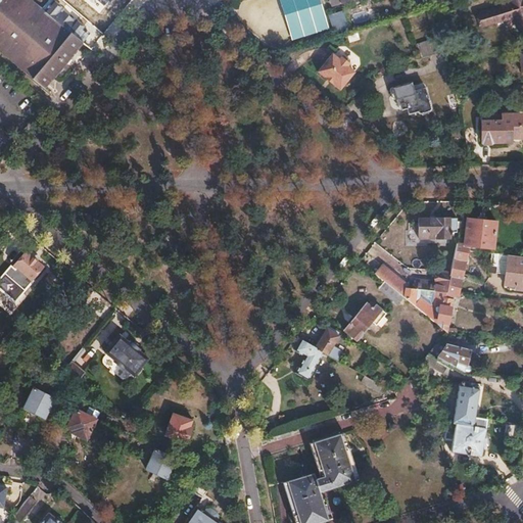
[(0,0),(0,51),(44,88),(82,42),(45,11),(31,0),(0,0)]
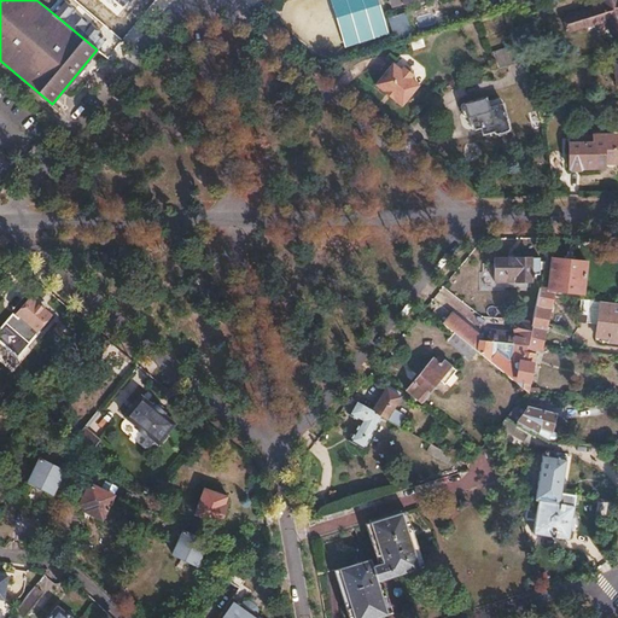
[(57,0),(36,0),(53,13),(62,4),(57,0)]
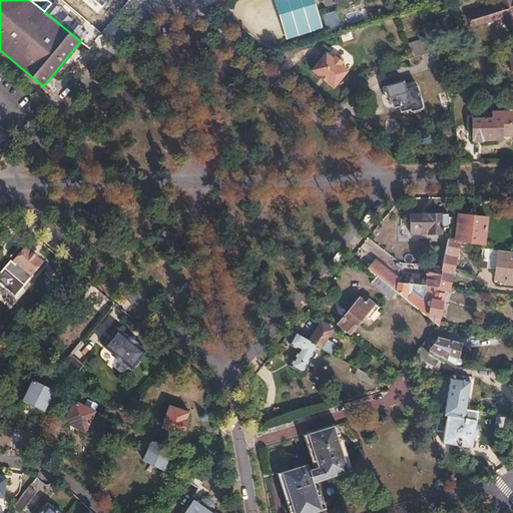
[(273,0),(284,39),(321,29),(313,0),(273,0)]
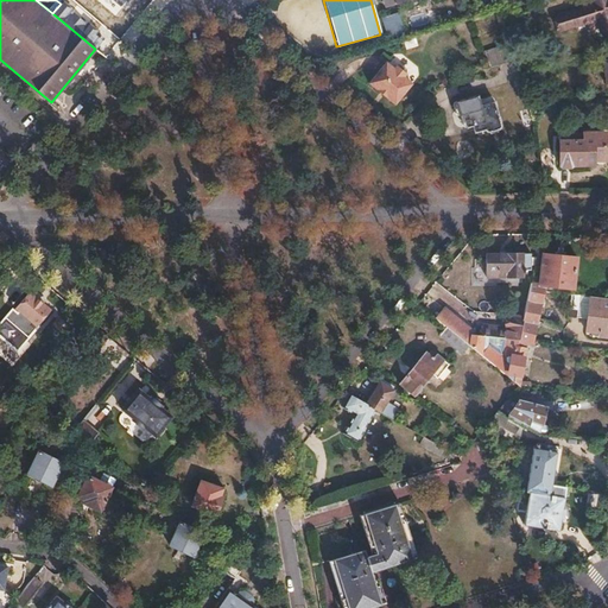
[(583,4),(555,12),(559,27),(575,24),(576,25),(597,19),(600,31),(607,29),(607,0),(582,0),(583,4)]
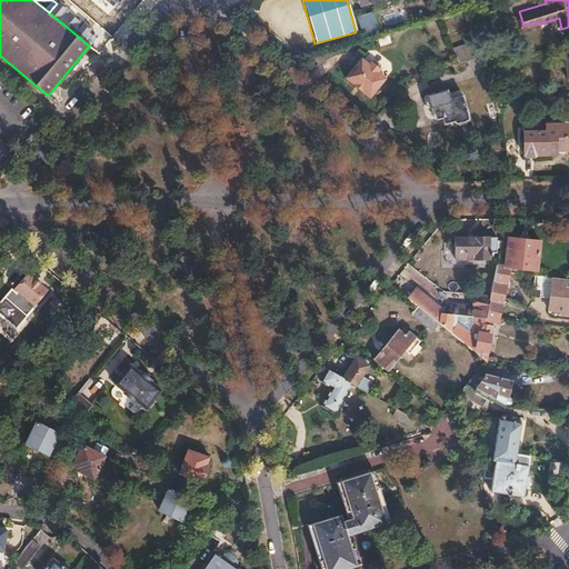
[(57,3),(49,12),(89,46),(96,37),(91,32),(92,31),(82,23),(81,25),(67,12),(68,11),(57,2),(57,3)]
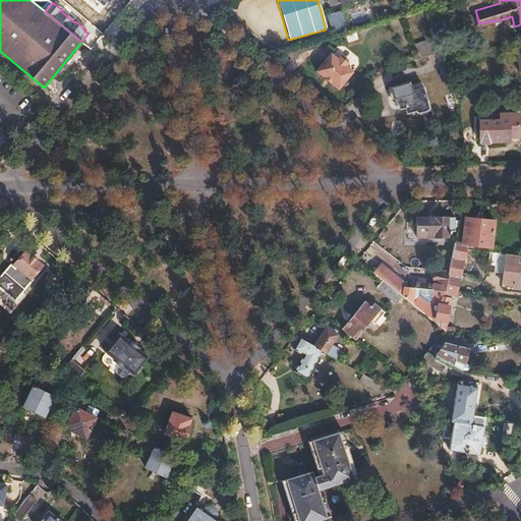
[(326,14),(331,31),(346,26),(341,10),(326,14)]
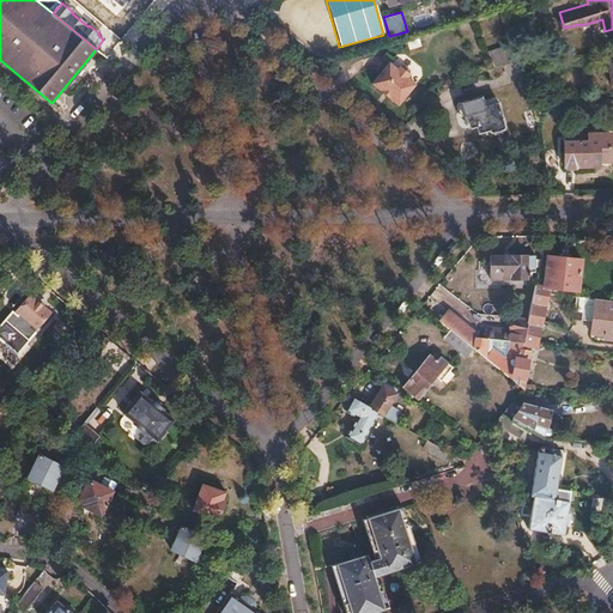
[(505,14),(499,17),(507,44),(515,42),(505,14)]
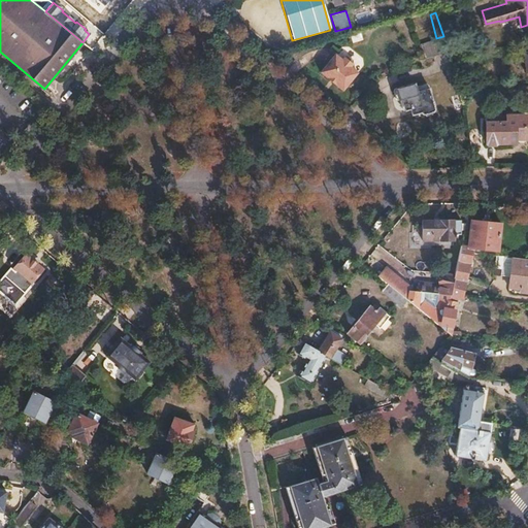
[(436,38),(428,41),(432,57),(448,52),(443,36),(436,38)]
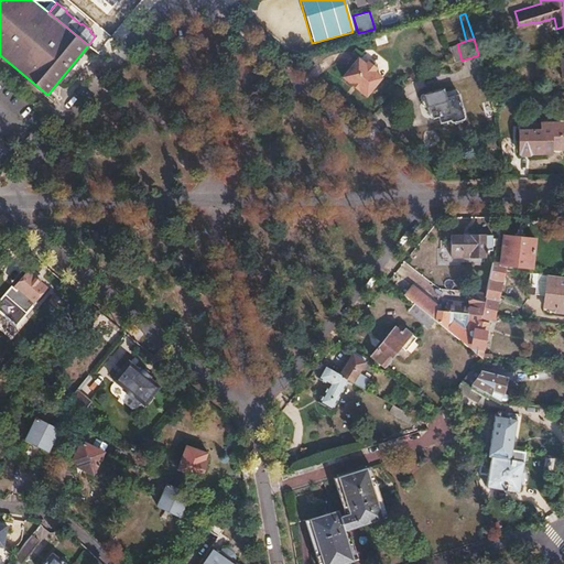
[(457,44),(449,46),(455,63),(462,61),(457,44)]
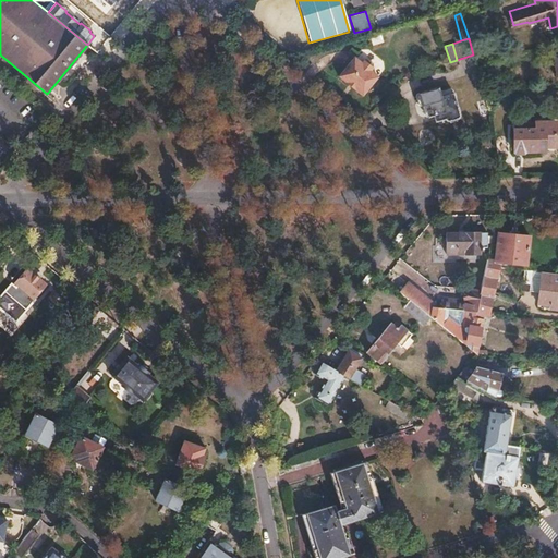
[(353,58),(338,77),(362,96),(377,76),(370,71),(372,68),(372,63),(366,60),(363,60),(361,63),(353,58)]
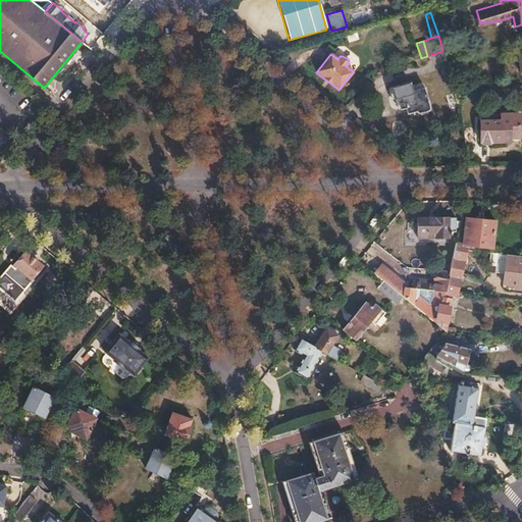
[(410,83),(388,89),(394,111),(415,105),(410,83)]
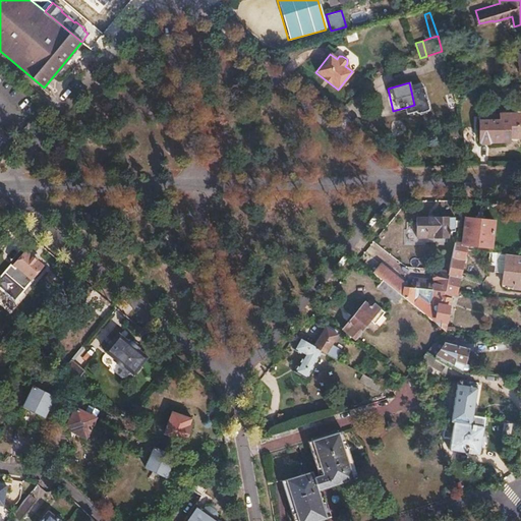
[(450,112),(458,106),(452,100),(445,107),(450,112)]
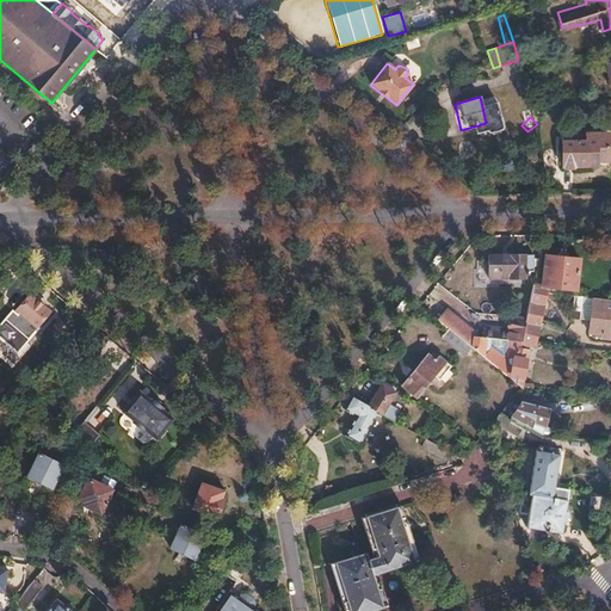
[(586,140),(562,141),(563,166),(598,166),(598,160),(609,160),(609,131),(586,131),(586,140)]
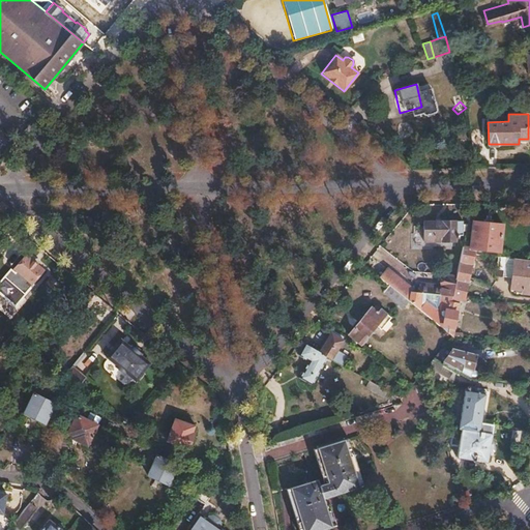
[(474,221),(470,249),(474,249),(499,252),(503,224),(474,221)]
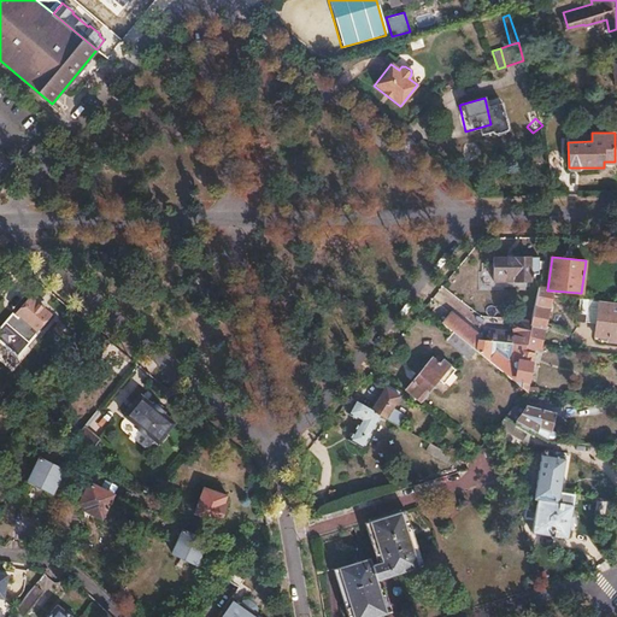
[(494,259),(494,275),(504,275),(504,280),(529,278),(529,275),(539,275),(539,258),(516,258),(516,259),(494,259)]
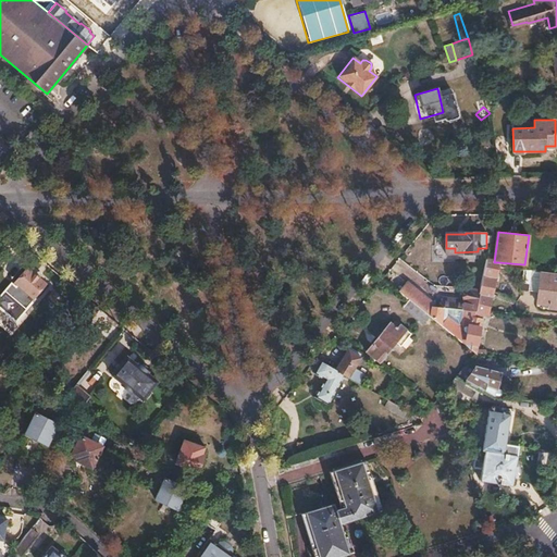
[(480,292),(474,312),(487,314),(487,313),(497,268),(498,262),(494,262),(486,261),(480,292)]
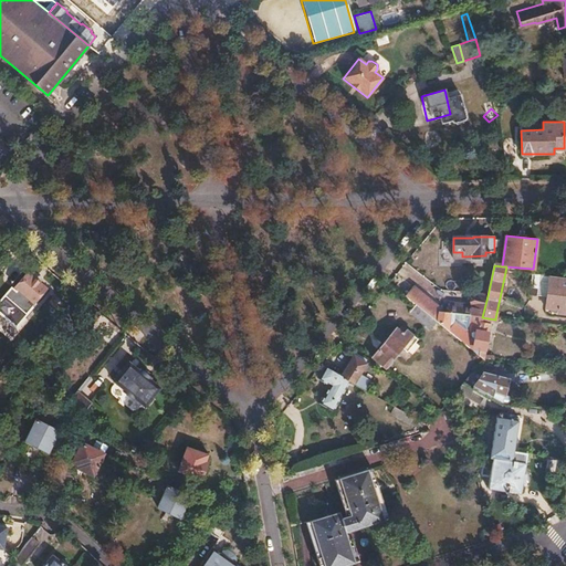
[(565,278),(531,274),(530,289),(536,290),(535,296),(545,297),(544,310),(556,311),(555,314),(565,314),(565,278)]
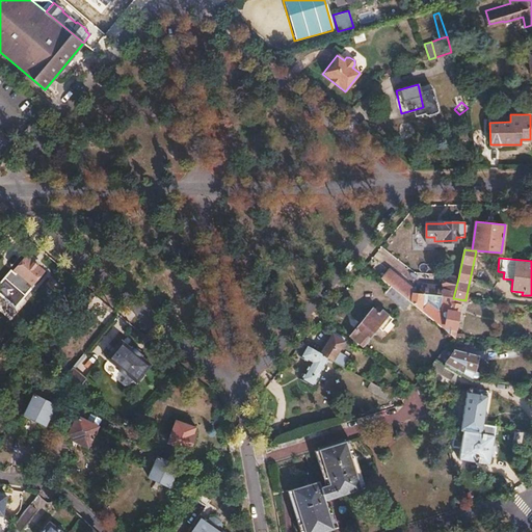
[(24,260),(16,269),(31,282),(40,272),(24,260)]
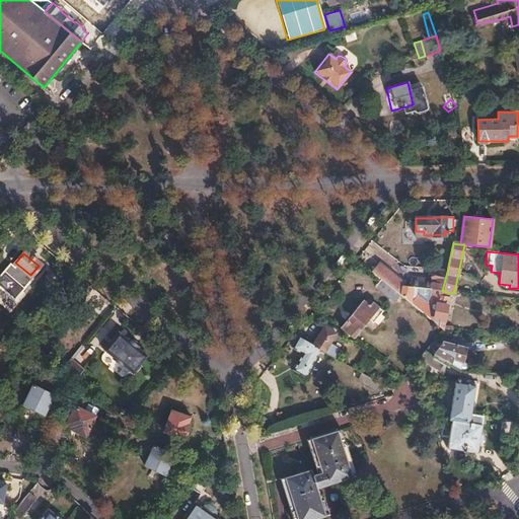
[(56,255),(50,263),(55,267),(60,260),(56,255)]
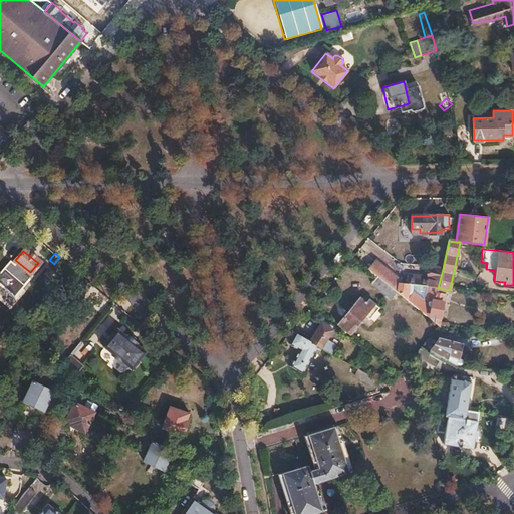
[(374,262),(367,270),(376,277),(397,293),(399,285),(400,282),(374,262)]
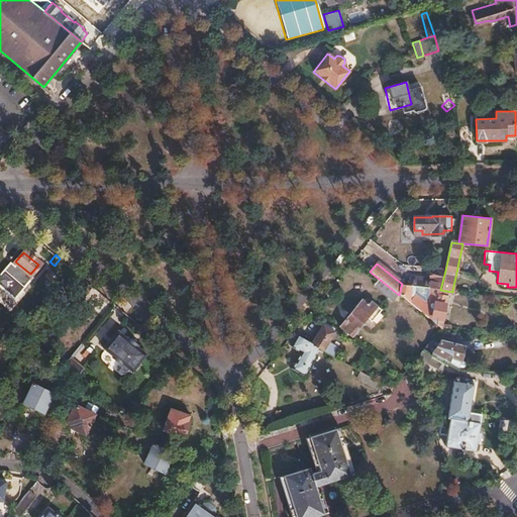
[(411,280),(410,287),(414,288),(440,290),(445,271),(435,269),(432,272),(431,279),(428,279),(428,282),(411,280)]
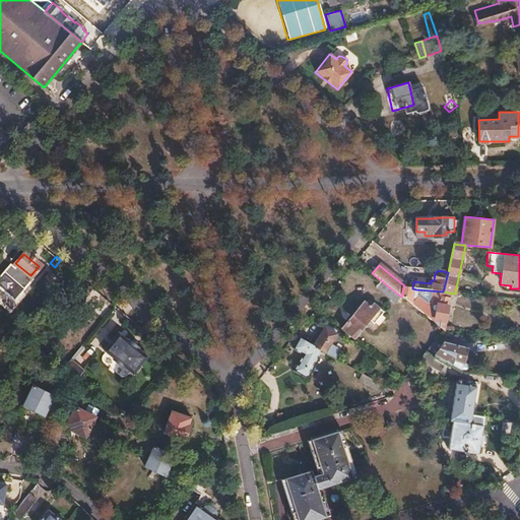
[(52,277),(48,281),(54,285),(57,281),(52,277)]
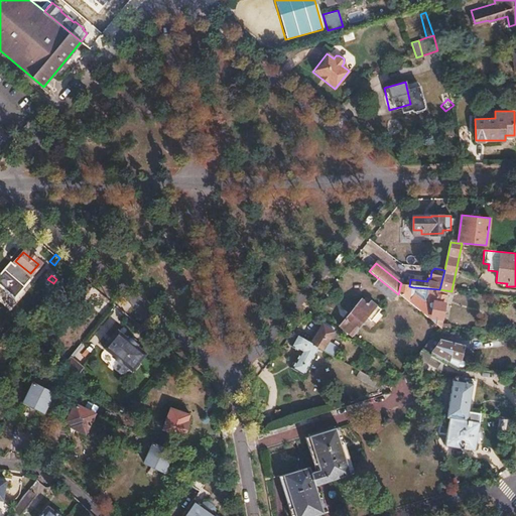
[(378,278),(373,285),(392,300),(398,294),(378,278)]
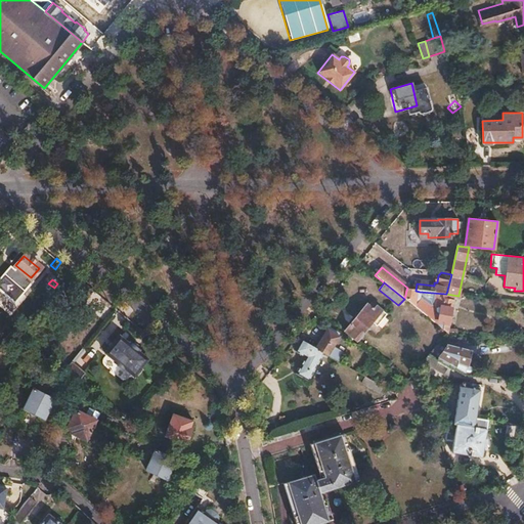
[(406,291),(404,299),(405,300),(447,334),(452,301),(438,299),(436,312),(419,299),(420,292),(416,291),(406,291)]
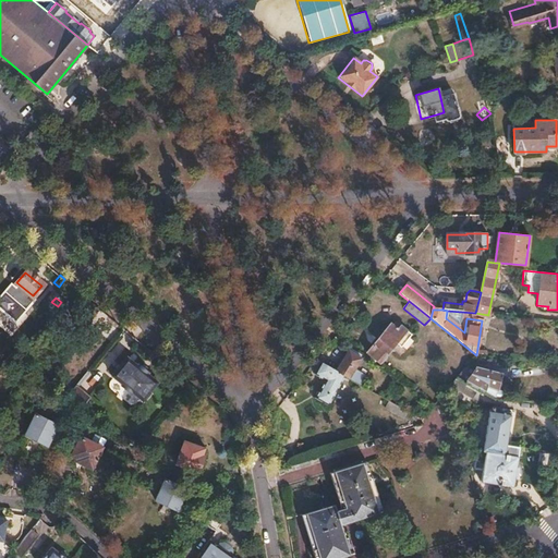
[(390,324),(366,352),(379,363),(397,342),(403,348),(414,335),(402,326),(399,330),(390,324)]
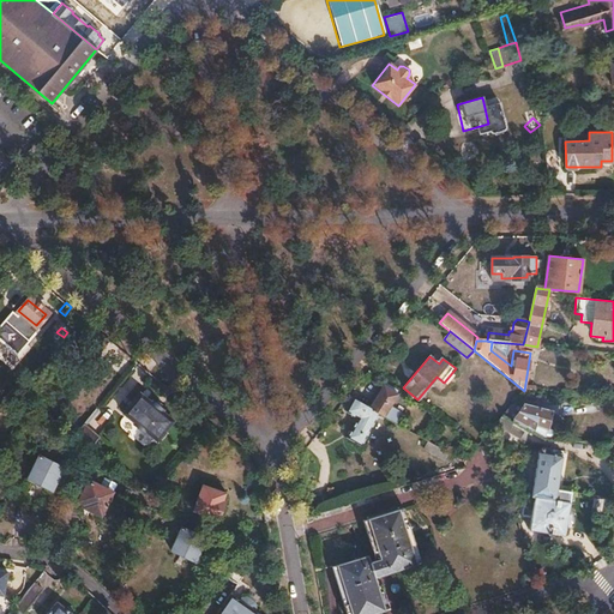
[(383,384),(368,408),(380,414),(398,425),(402,419),(397,416),(398,413),(390,407),(397,392),(396,391),(397,389),(385,383),(384,385),(383,384)]
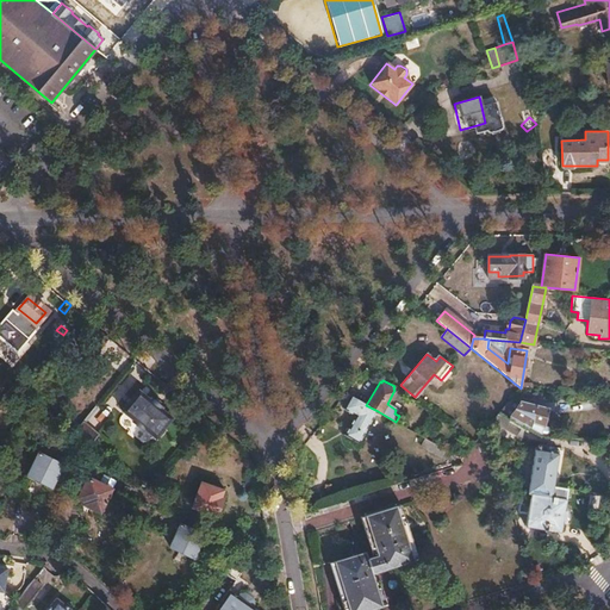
[(354,388),(350,396),(365,404),(368,397),(354,388)]
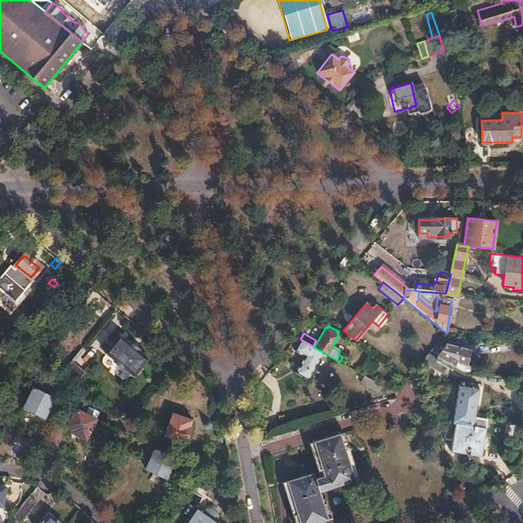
[(130,342),(120,334),(105,351),(114,360),(113,361),(124,369),(125,368),(134,376),(149,359),(139,350),(140,349),(130,341),(130,342)]
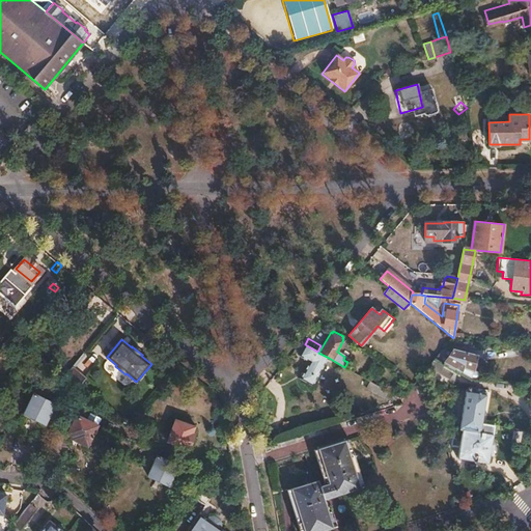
[(301,342),(298,345),(303,347),(299,356),(309,362),(300,379),(313,386),(329,358),(318,353),(317,352),(305,344),(301,342)]
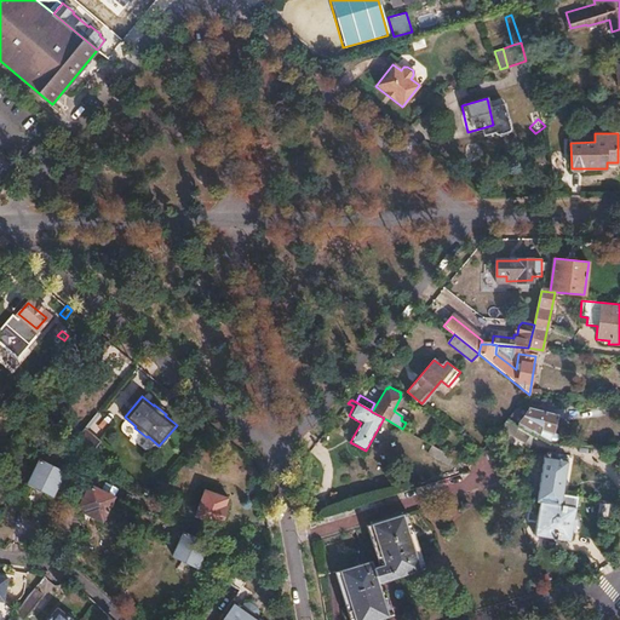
[(518,407),(507,420),(517,425),(528,413),(528,408),(518,407)]
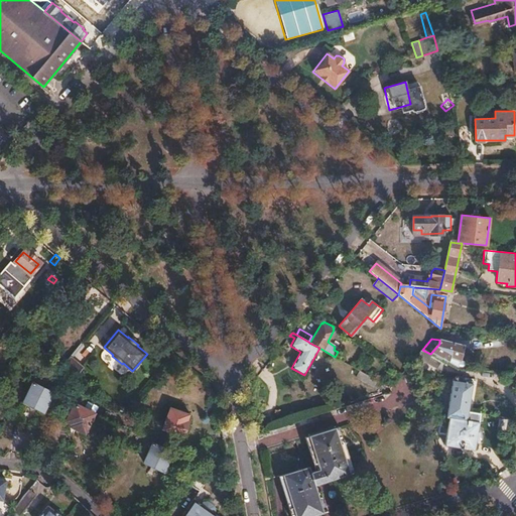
[(439,344),(430,354),(441,360),(457,369),(462,360),(463,361),(471,347),(439,340),(439,344)]
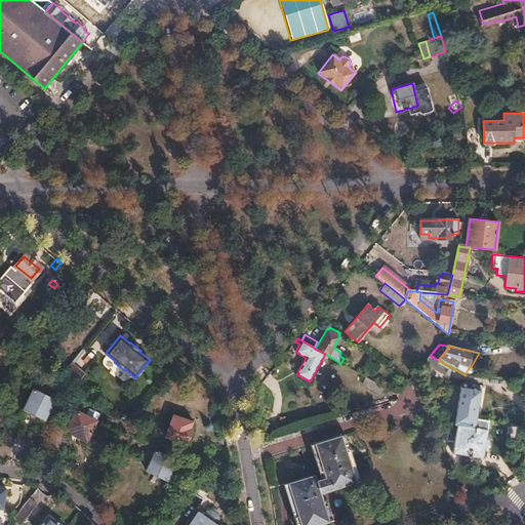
[(72,362),(77,365),(85,352),(80,349),(72,362)]
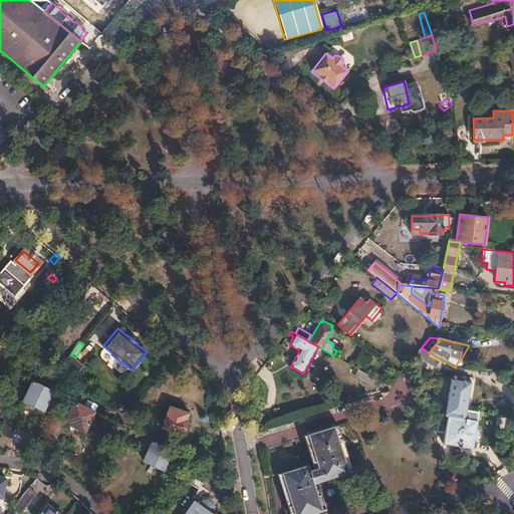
[(510,343),(499,341),(497,359),(507,360),(510,343)]
